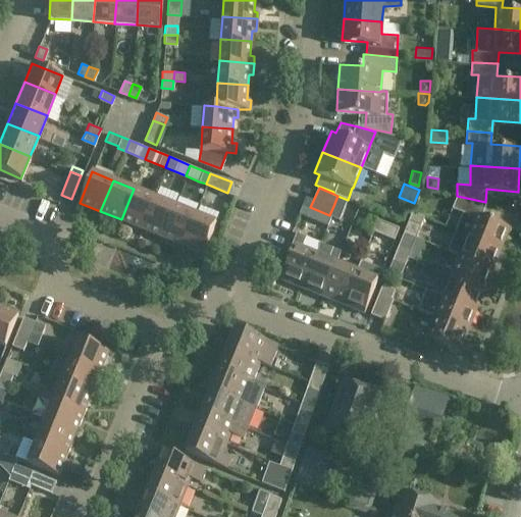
[(134,189),(121,219),(141,227),(153,197),(134,189)]
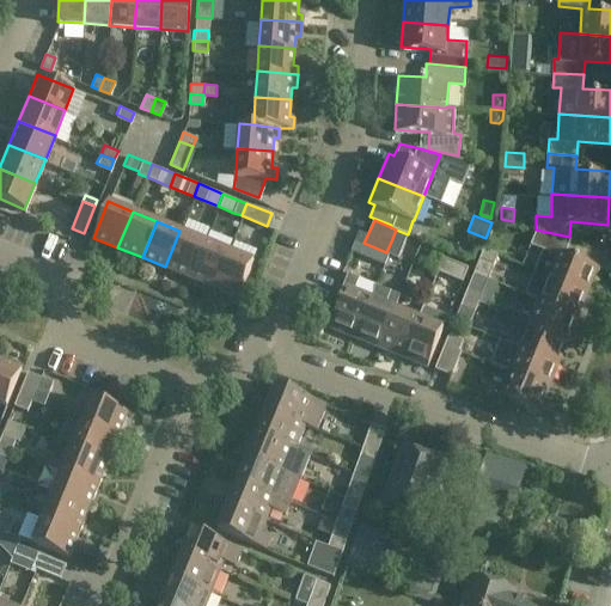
[(391,242),(386,252),(398,257),(408,234),(396,230),(391,242)]
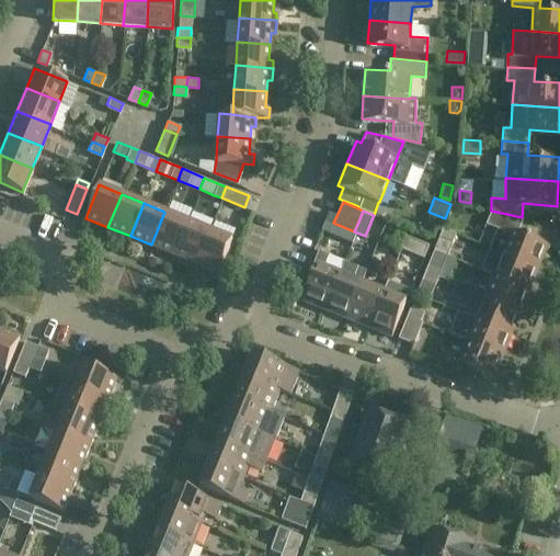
[(491,211),(487,220),(499,226),(498,228),(490,245),(538,264),(547,244),(517,231),(522,219),(522,217),(491,211)]
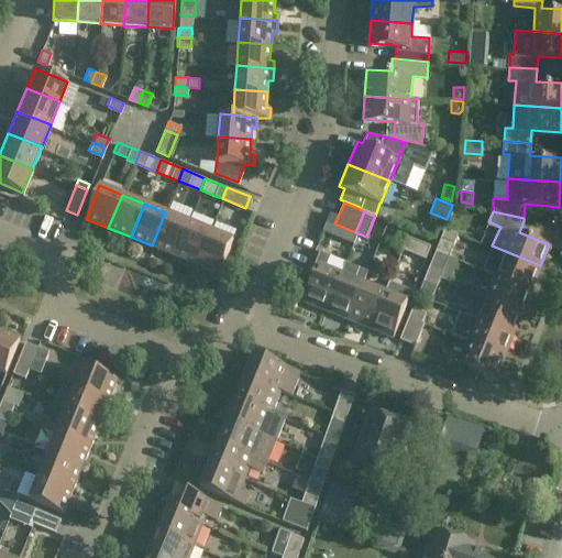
[(165,212),(152,245),(175,255),(188,221),(165,212)]
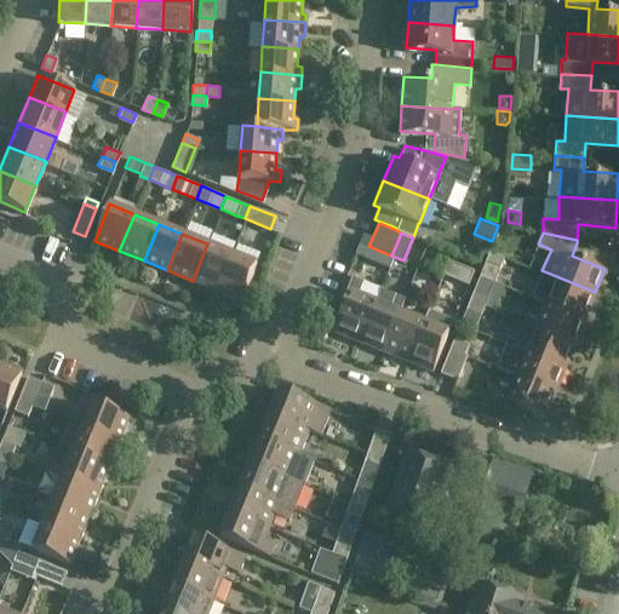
[(230,253),(207,244),(193,281),(216,291),(230,253)]
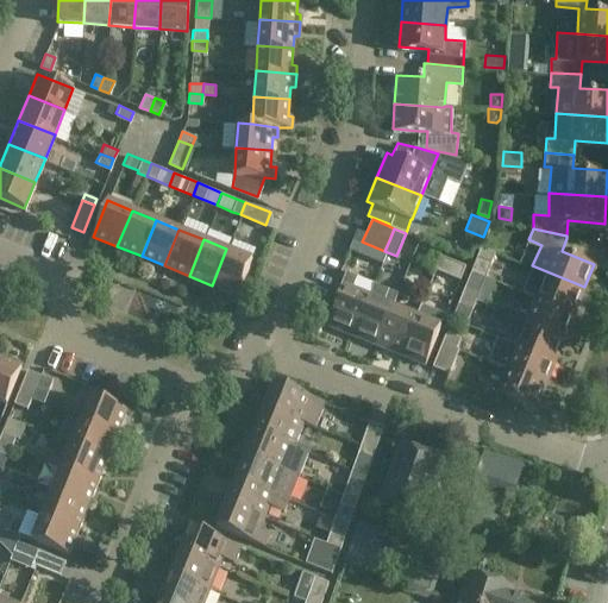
[(471,268),(471,269),(484,275),(486,275),(486,274),(495,250),(481,244),(471,268)]
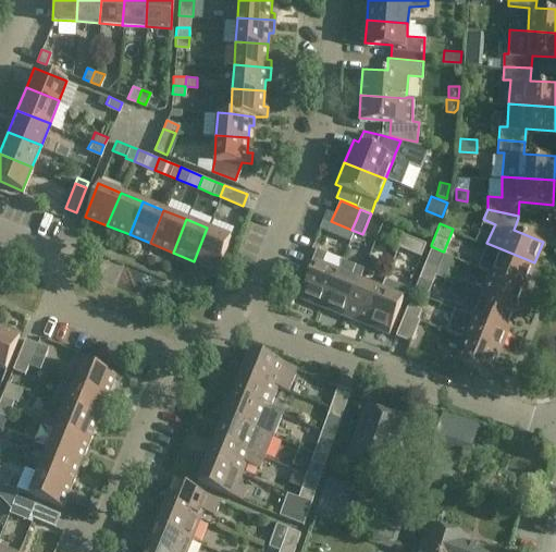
[(207,228),(194,261),(217,270),(231,237),(207,228)]
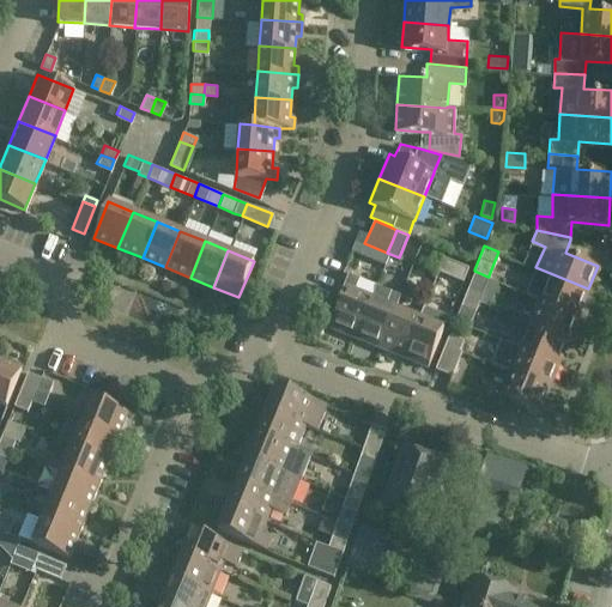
[(437,268),(443,254),(435,252),(429,265),(437,268)]
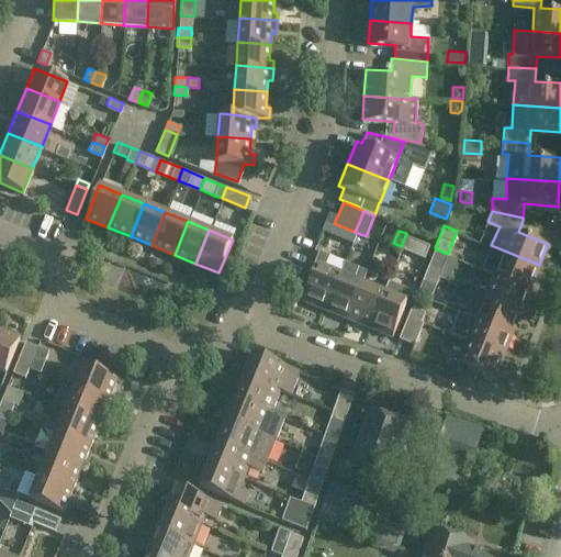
[(406,233),(401,246),(424,256),(429,243),(406,233)]
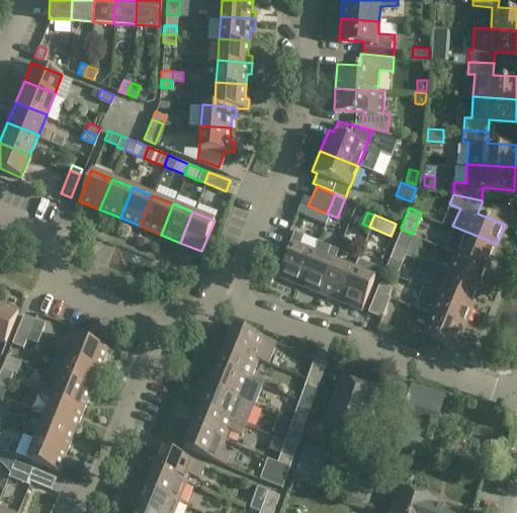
[(497,244),(452,226),(444,246),(455,251),(489,264),(497,244)]
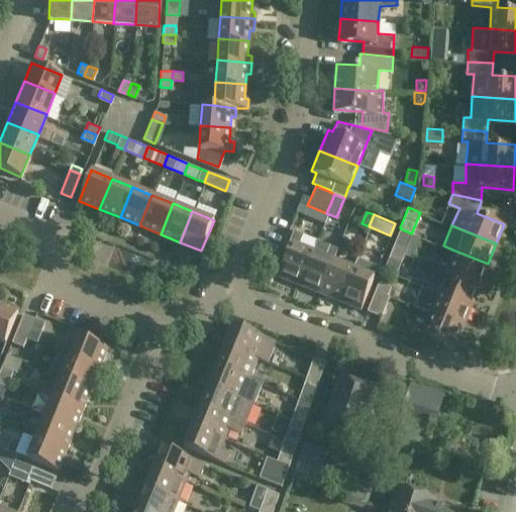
[(298,284),(311,250),(316,239),(316,237),(294,228),(285,252),(287,253),(278,276),(298,284)]
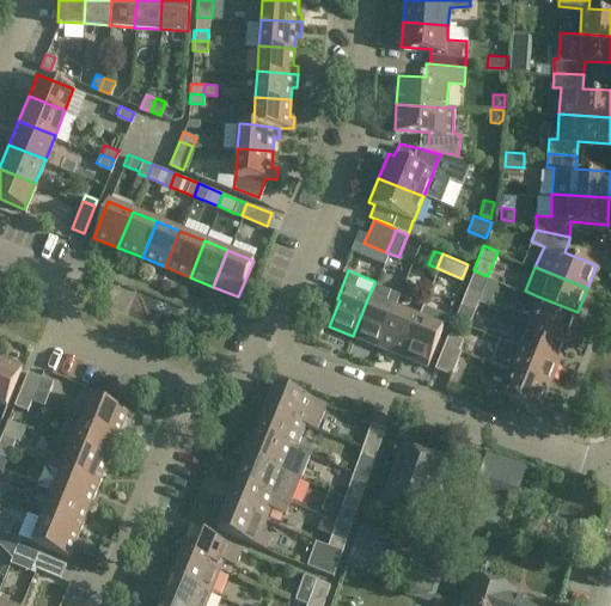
[(474,270),(464,293),(478,299),(488,276),(487,276),(474,270)]
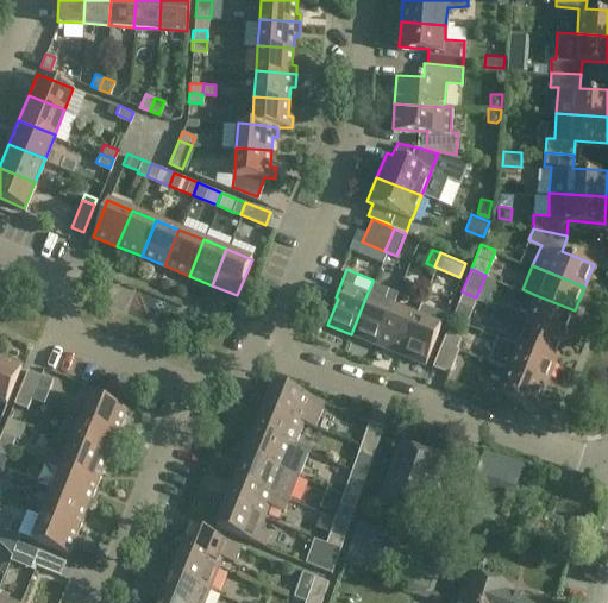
[(373,282),(367,295),(351,334),(375,344),(390,306),(396,291),(384,287),(373,282)]
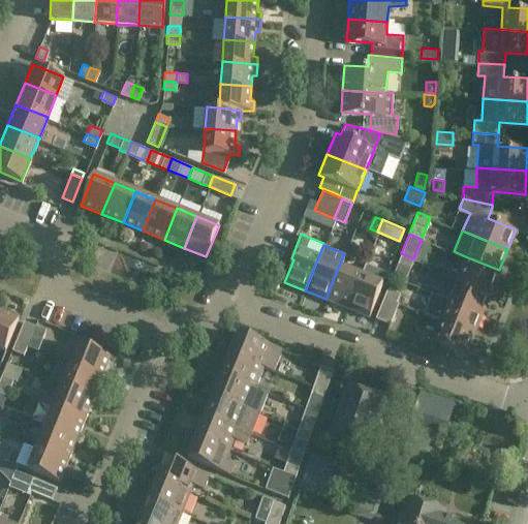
[(401,253),(398,262),(410,266),(413,258),(401,253)]
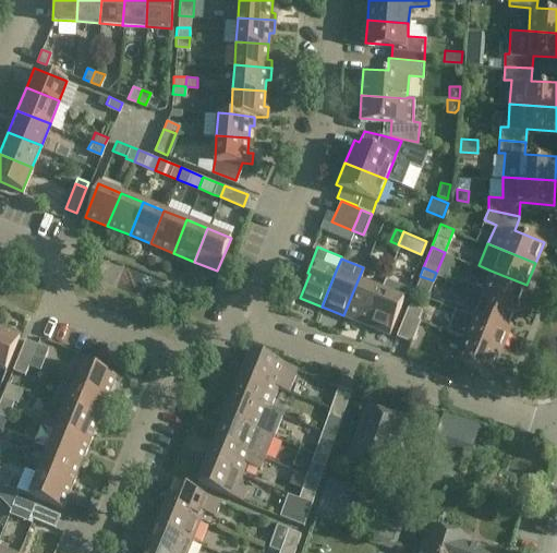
[(434,286),(469,297),(472,286),(455,280),(457,276),(439,271),(434,286)]
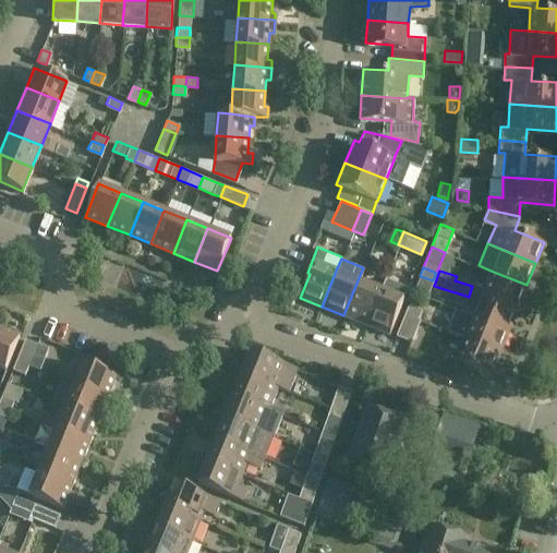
[(527,285),(491,271),(482,292),(518,307),(527,285)]
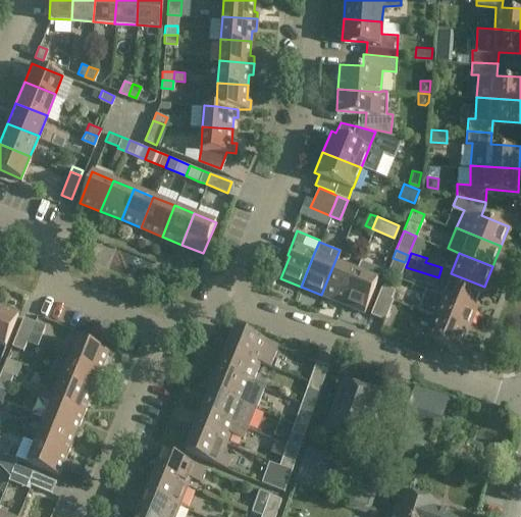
[(355,270),(343,301),(364,310),(378,276),(381,268),(361,259),(357,268),(356,267),(355,270)]
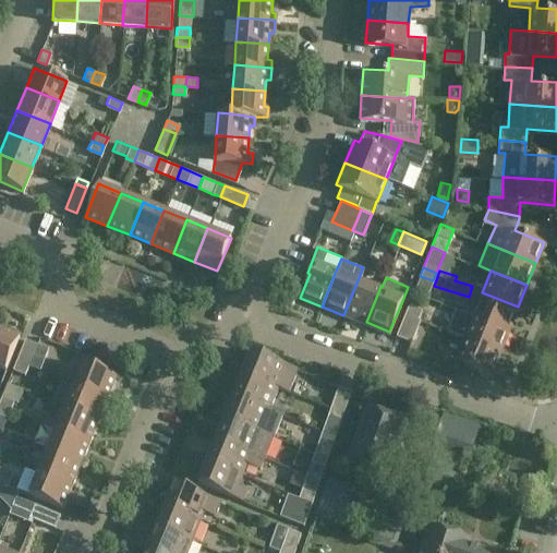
[(358,280),(343,315),(365,324),(366,322),(379,289),(358,280)]
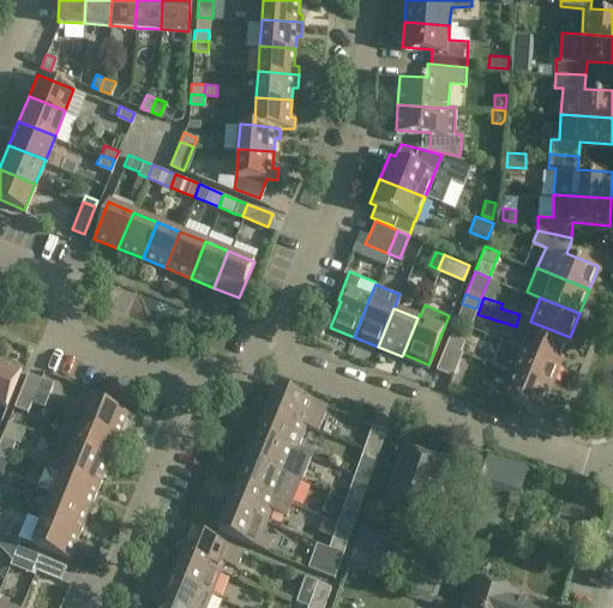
[(458,312),(456,319),(464,323),(468,315),(458,312)]
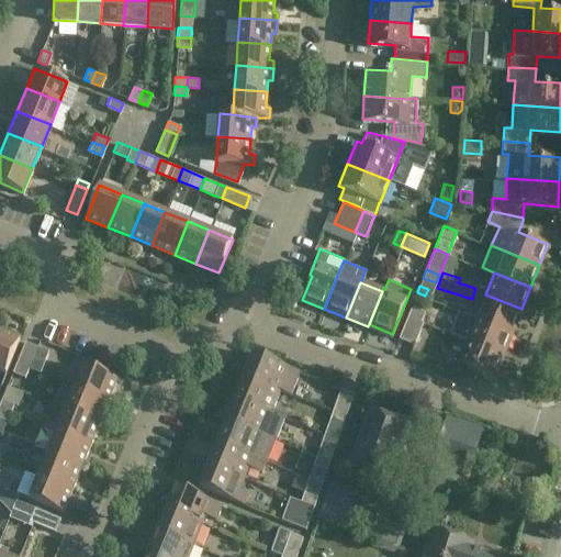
[(522,309),(485,294),(477,316),(513,331),(522,309)]
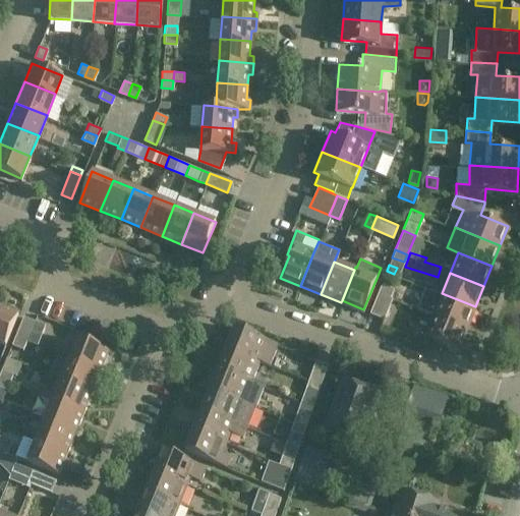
[(382,282),(379,290),(391,295),(394,287),(382,282)]
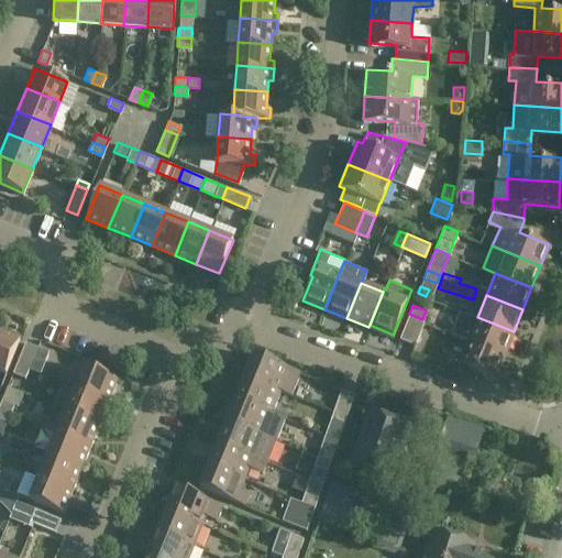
[(460,310),(452,331),(469,338),(469,339),(505,353),(514,331),(477,317),(476,317),(460,310)]
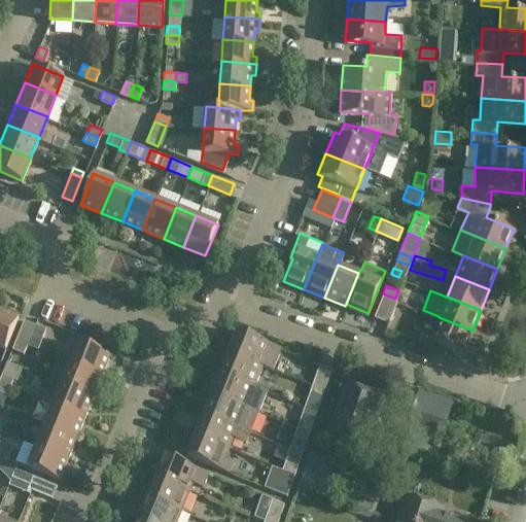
[(383,293),(375,315),(388,321),(396,301),(394,299),(395,299),(383,293)]
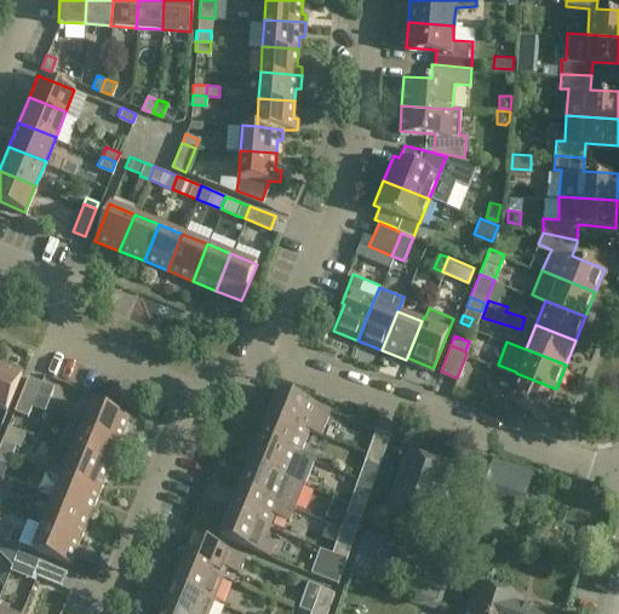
[(21,373),(0,363),(0,407),(6,409),(21,373)]
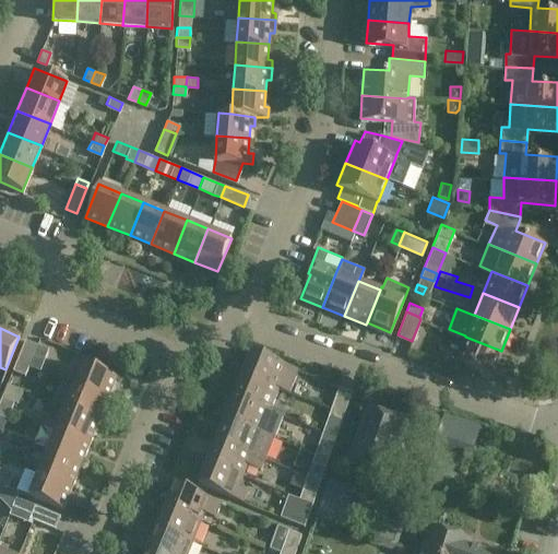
[(464,338),(456,357),(493,373),(500,352),(501,351),(465,337),(464,338)]
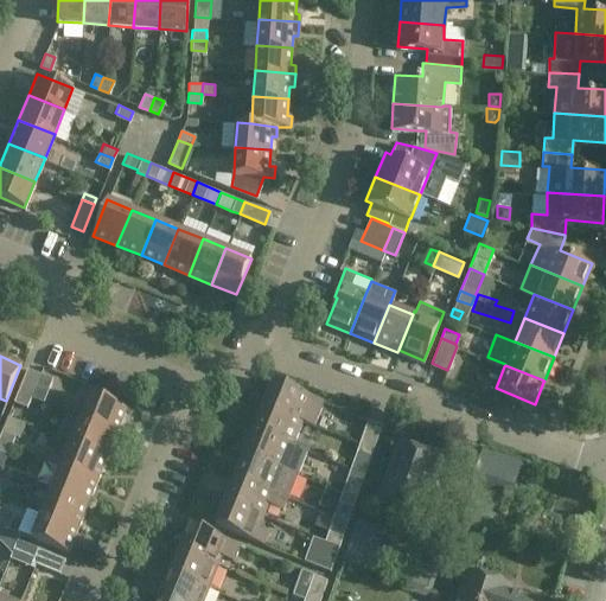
[(27,368),(18,390),(31,395),(40,372),(27,368)]
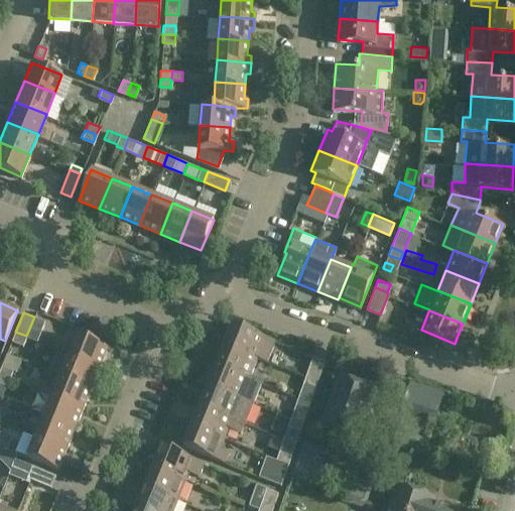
[(377,320),(375,326),(388,330),(390,324),(377,320)]
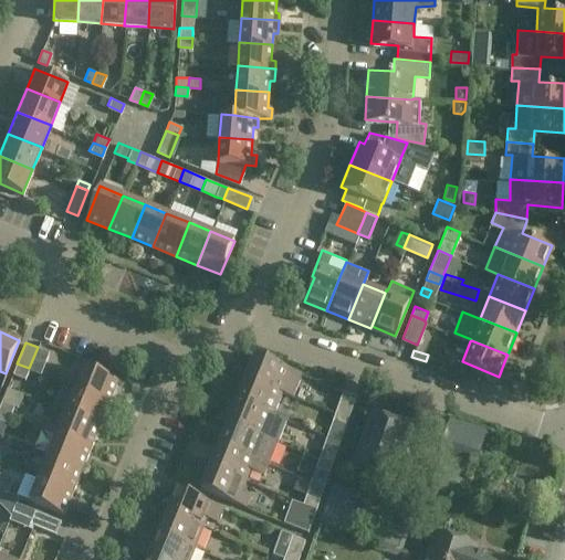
[(247,376),(282,390),(291,393),(300,372),(254,354),(247,376)]
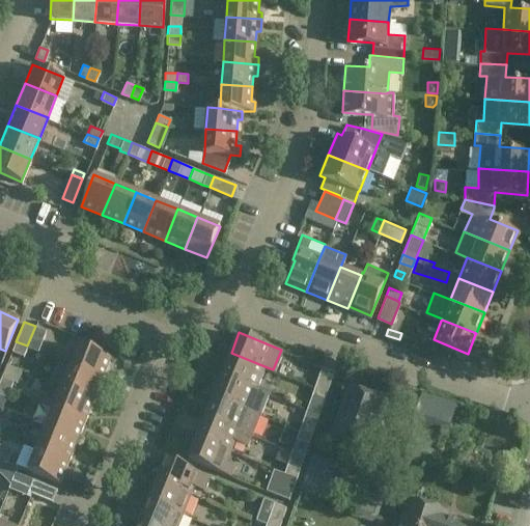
[(27,345),(16,341),(11,351),(23,355),(27,345)]
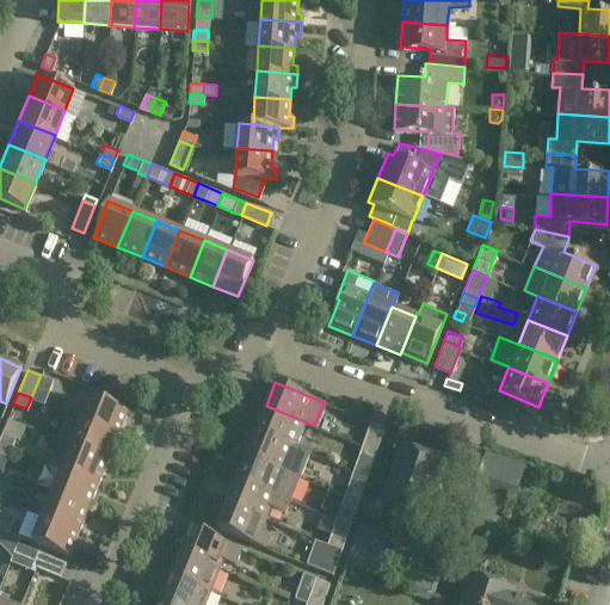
[(81,418),(118,432),(127,411),(91,396),(86,408),(72,402),(67,412),(81,418)]
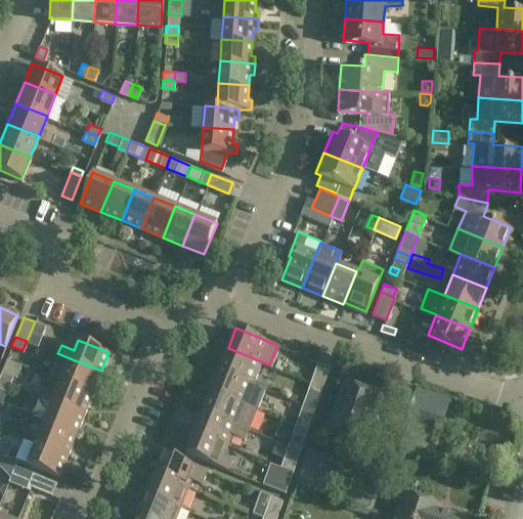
[(228,348),(219,369),(253,382),(261,361),(228,348)]
